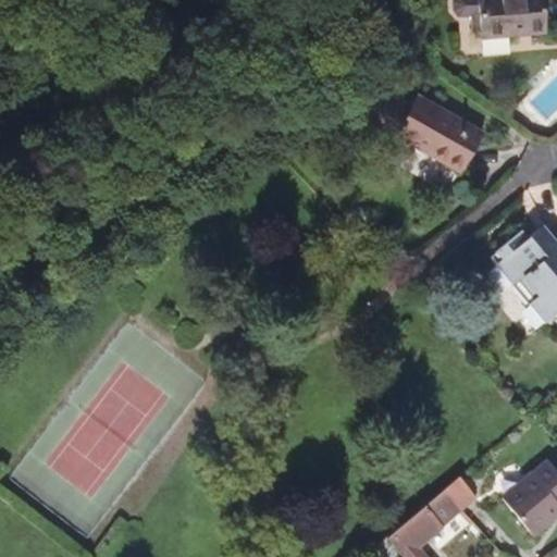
[(525,32),(527,34),(546,33),(542,0),(454,0),(453,2),(454,10),(458,16),(471,14),(479,13),(480,33),(480,38),(509,36),(509,34),(525,32)]
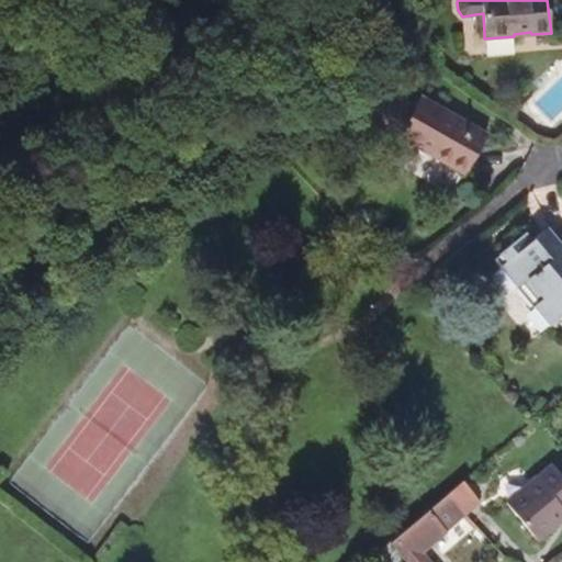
[(468,169),(486,134),(419,98),(414,109),(392,97),(374,130),(414,153),(417,146),(447,163),(449,159),(468,169)]
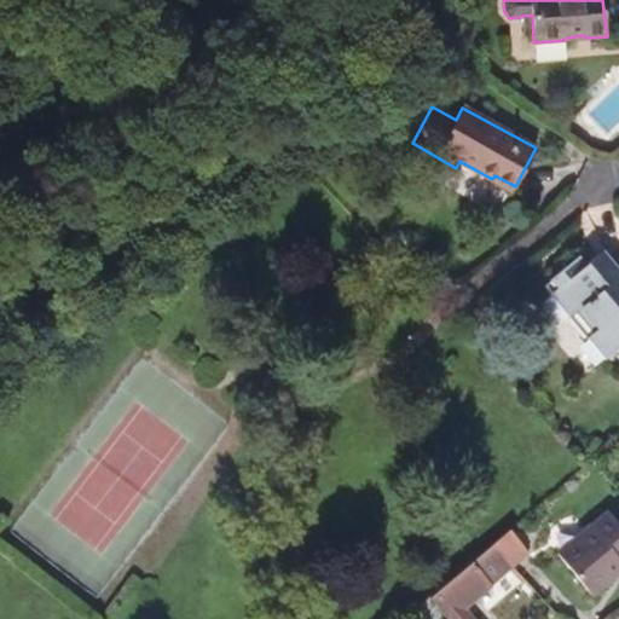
[(333,109),(319,119),(327,127),(339,116),(333,109)]
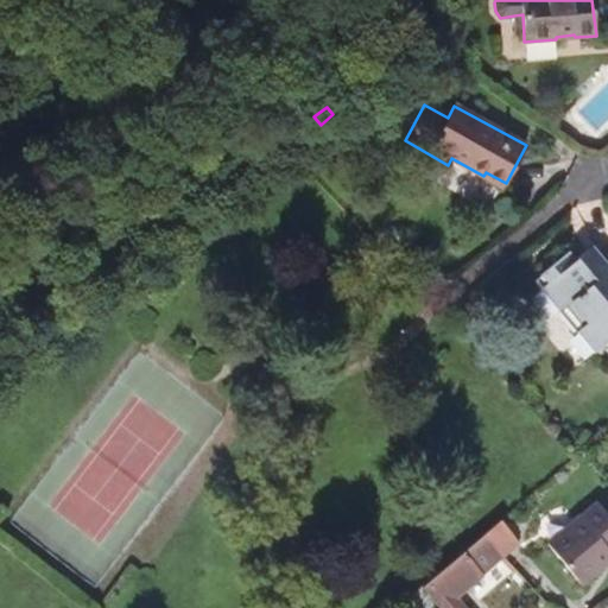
[(486,172),(483,176),(502,187),(506,183),(486,172)]
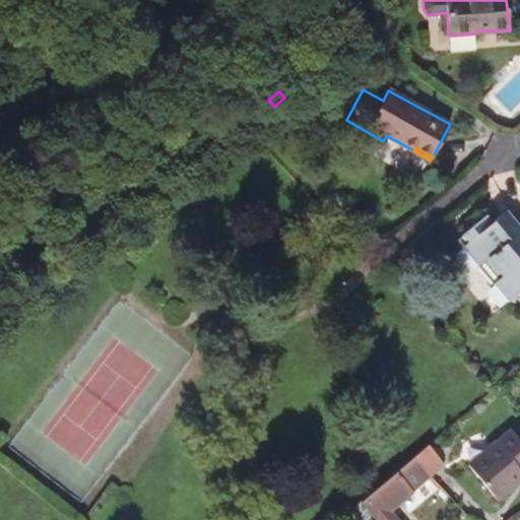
[(502,215),(517,235),(519,232),(519,226),(507,212),(502,215)]
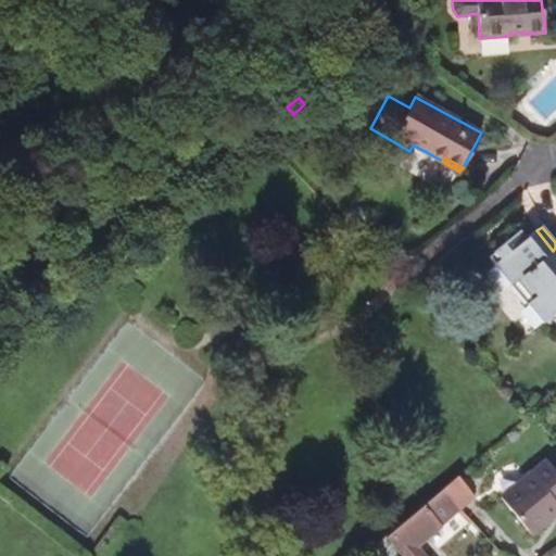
[(555,248),(553,251),(536,230),(526,241),(518,232),(495,251),(503,260),(496,265),(514,286),(520,280),(534,299),(529,303),(543,321),(550,316),(555,323),(555,248)]
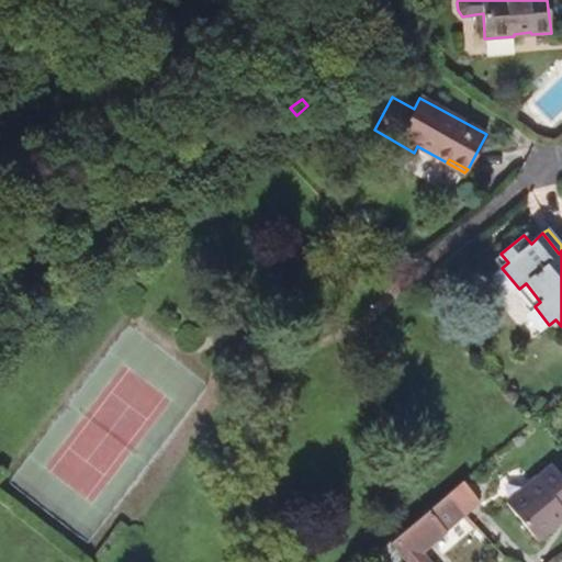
[(554,519),(561,513),(561,475),(553,464),(506,503),(536,539),(558,523),(554,519)]
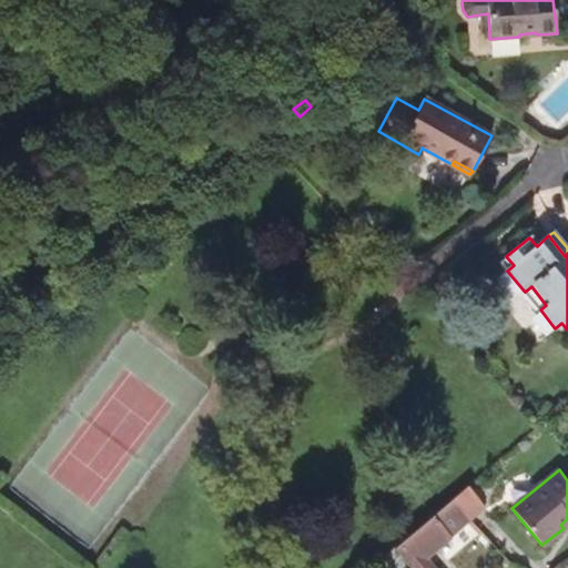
[(450,499),(469,520),(485,507),(467,486),(450,499)]
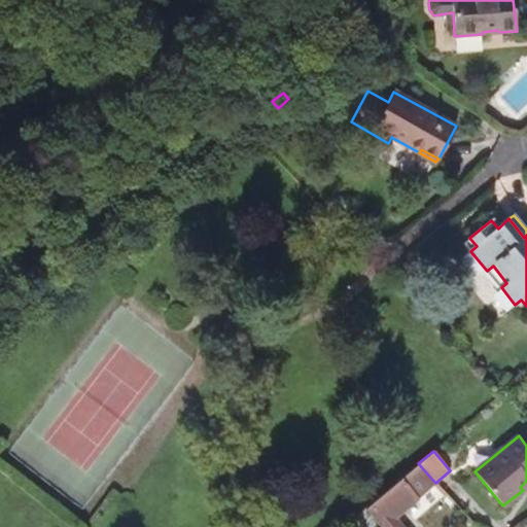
[(435,483),(418,463),(364,507),(380,526),(401,526),(394,517),(435,483)]
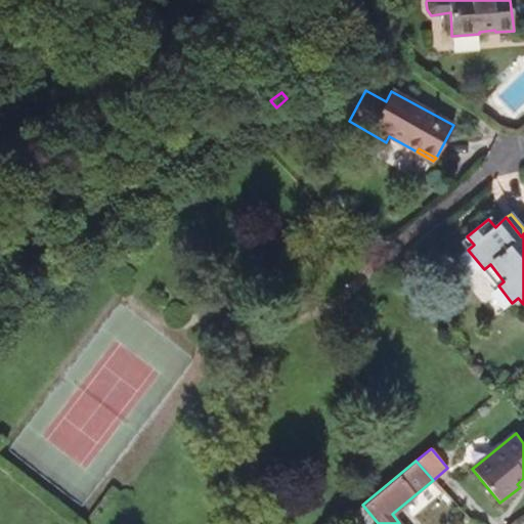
[(360,507),(349,517),(354,523),(363,523),(370,519),(360,507)]
